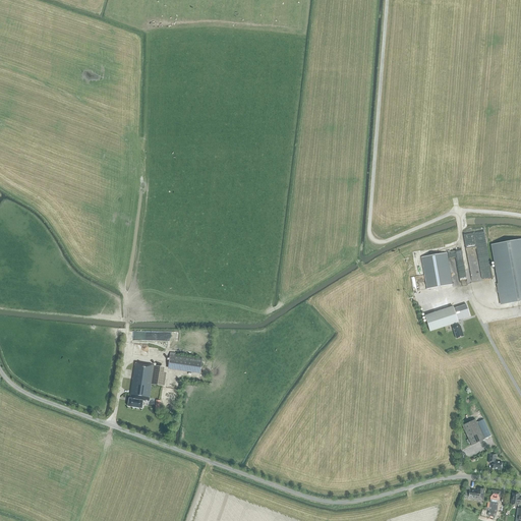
[(497,285),(500,305),(520,301),(520,239),(490,245),(498,284),(497,285)]
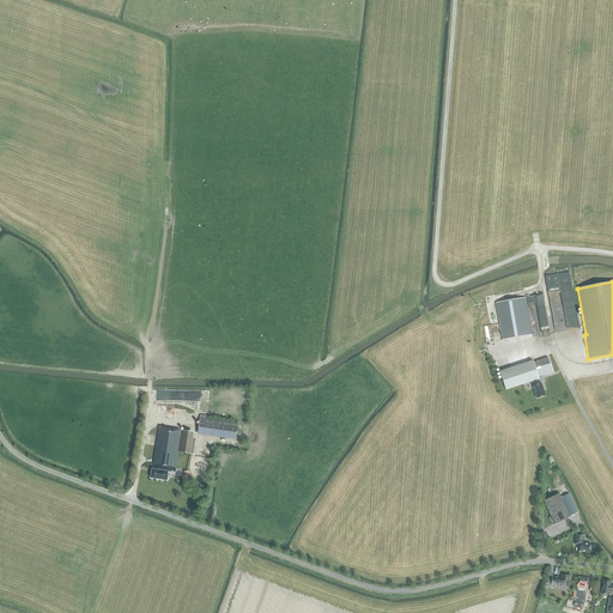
[(547,317),(544,293),(528,296),(529,307),(538,305),(540,320),(544,319),(547,317)]
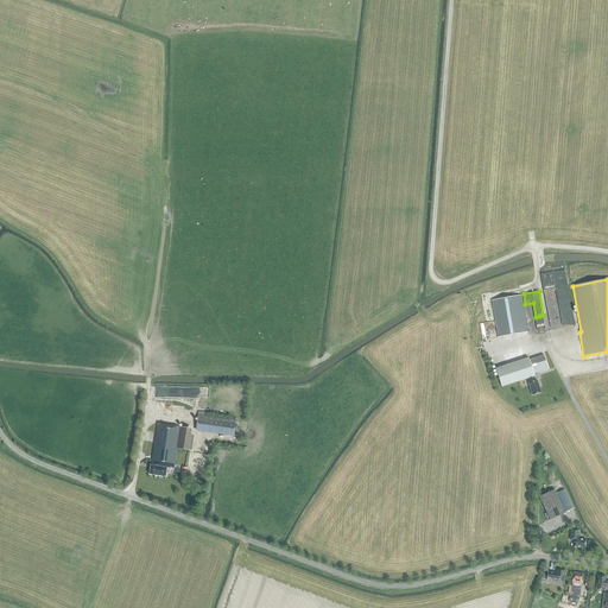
[(492,301),(498,337),(527,333),(521,296),(492,301)]
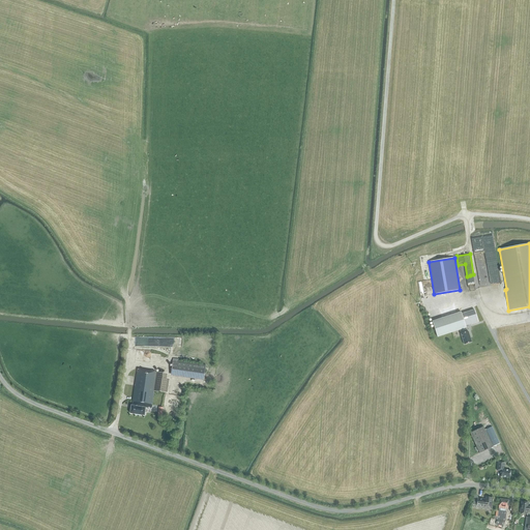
[(474,310),(462,314),(465,325),(465,326),(478,322),(474,310)]
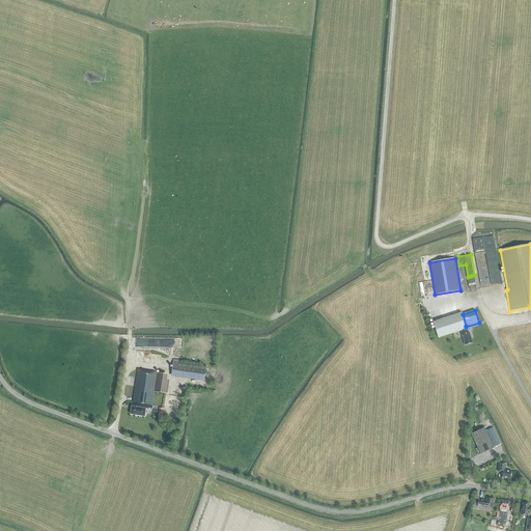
[(438,338),(460,331),(463,335),(462,335),(465,345),(472,343),(469,332),(467,333),(466,329),(467,329),(466,327),(466,326),(463,314),(462,313),(432,323),(438,338)]
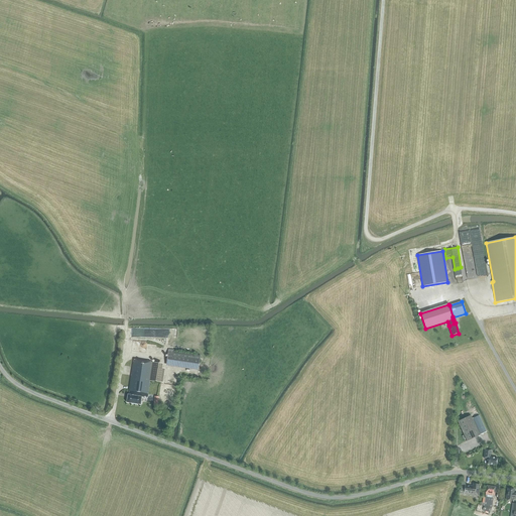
[(166,366),(198,370),(200,356),(173,352),(173,350),(168,349),(166,366)]
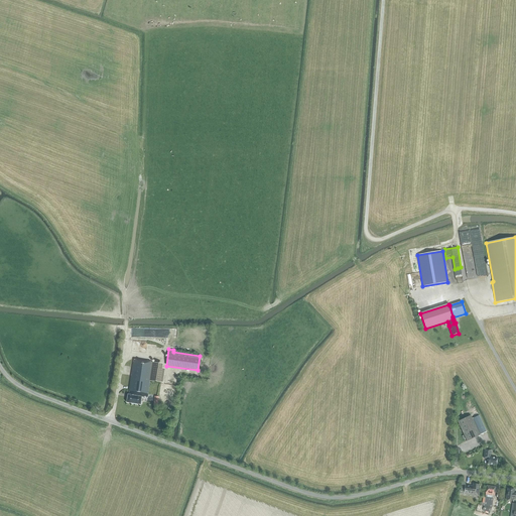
[(149,381),(159,382),(162,364),(134,359),(129,391),(129,394),(128,394),(126,402),(131,403),(131,404),(135,404),(140,405),(141,397),(147,398),(149,381)]
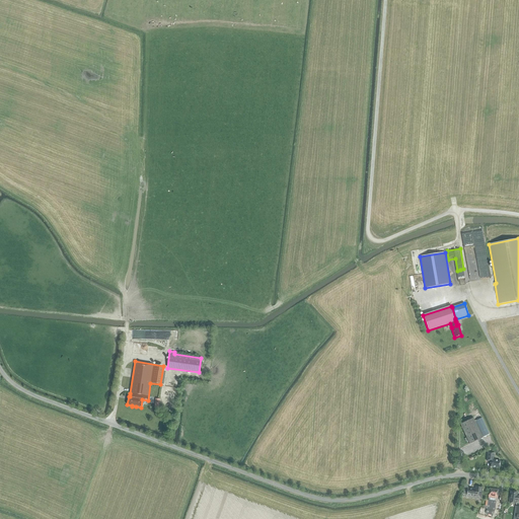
[(473,418),(460,424),(469,444),(483,438),(473,418)]
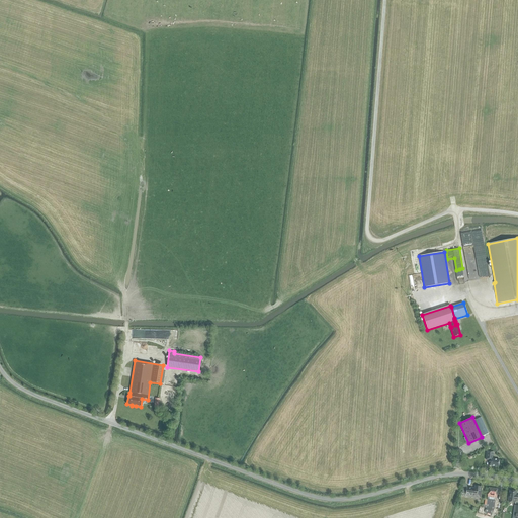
[(489,434),(481,417),(475,420),(483,436),(489,434)]
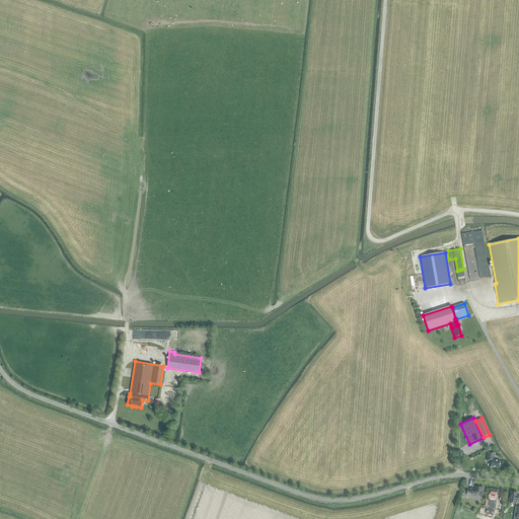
[(499,468),(500,461),(493,460),(494,453),(488,452),(487,460),(491,461),(490,466),(499,468)]
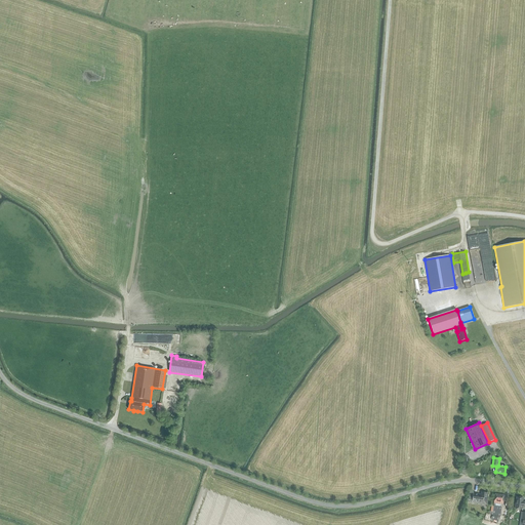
[(472,502),(473,494),(472,494),(472,492),(469,491),(468,501),(467,501),(465,507),(467,508),(468,502),(472,502)]
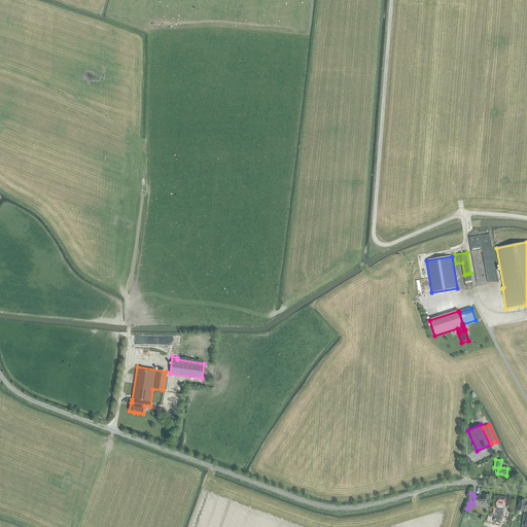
[(488,506),(490,496),(483,494),(483,497),(476,495),(473,504),(488,506)]
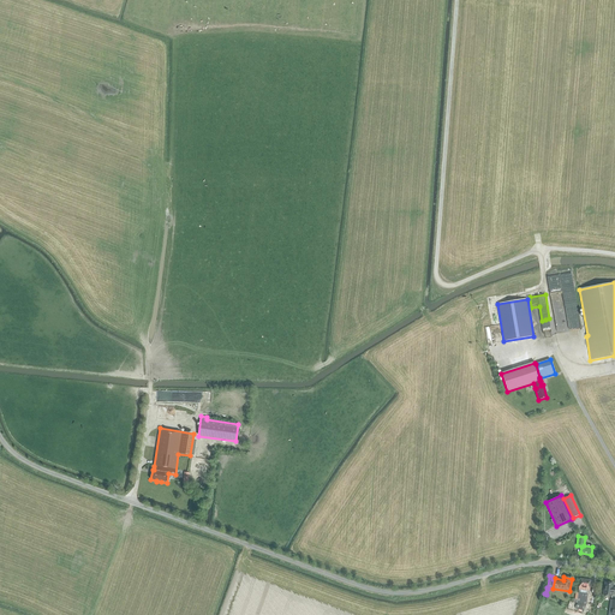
[(577,603),(575,609),(584,611),(586,604),(587,595),(586,593),(587,591),(589,591),(591,580),(580,579),(577,599),(572,599),(572,602),(577,603)]
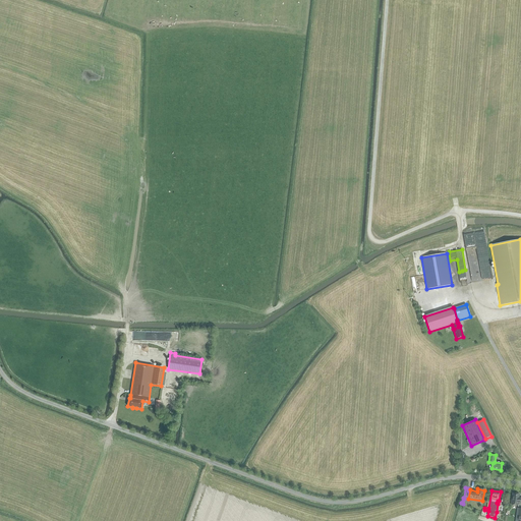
[(519,495),(512,494),(511,505),(518,506),(518,503),(520,503),(520,498),(519,498),(519,495)]
